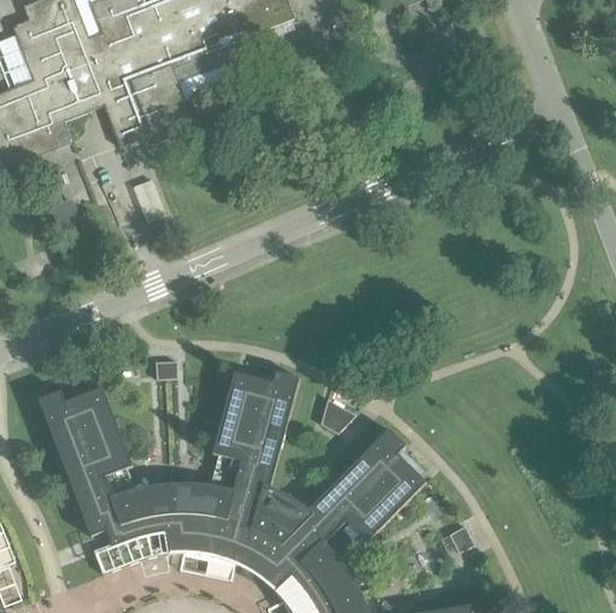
[(0,159),(4,169),(69,143),(68,140),(69,139),(63,121),(88,112),(87,111),(104,105),(119,146),(140,139),(142,146),(153,142),(154,142),(192,128),(188,119),(192,118),(174,68),(232,46),(234,56),(235,54),(236,58),(250,53),(263,48),(262,45),(263,43),(260,39),(273,34),(270,27),(294,17),(287,0),(99,0),(91,4),(101,31),(88,36),(74,0),(35,0),(23,5),(29,18),(16,23),(16,25),(12,27),(33,78),(0,92),(0,159)]
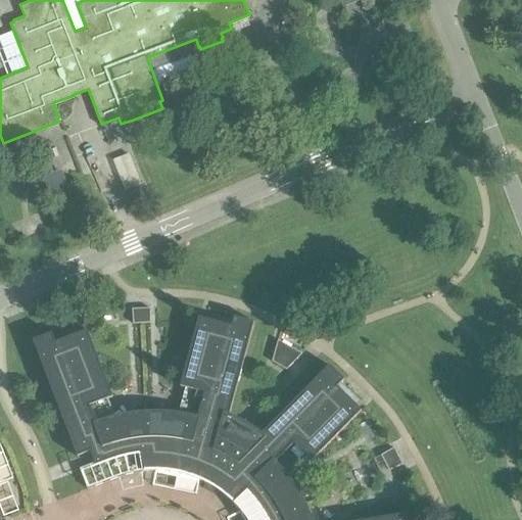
[(148,305),(131,306),(131,321),(149,321),(148,305)]
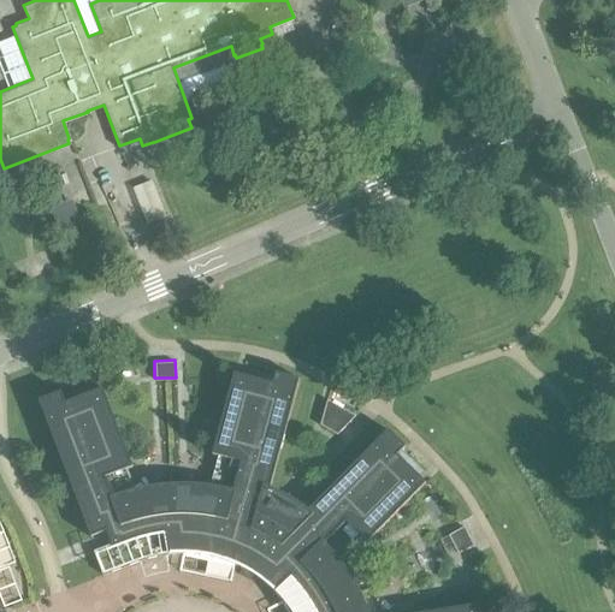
[(105,528),(111,546),(124,540),(137,535),(151,532),(164,529),(169,552),(179,552),(191,552),(202,553),(213,554),(225,558),(235,562),(246,568),(255,572),(265,580),(273,588),(290,572),(299,581),(307,590),(313,601),(320,611),(319,611),(479,611),(478,601),(414,611),(368,611),(362,596),(354,582),(344,566),(335,553),(323,540),(343,518),(365,539),(424,479),(396,452),(404,443),(386,427),(309,509),(297,500),(284,492),(270,486),(299,375),(273,369),(271,380),(235,372),(212,452),(240,458),(231,489),(214,486),(197,482),(179,482),(163,482),(145,485),(128,488),(112,494),(104,474),(130,464),(102,385),(64,400),(60,388),(37,397),(90,534),(105,528)]
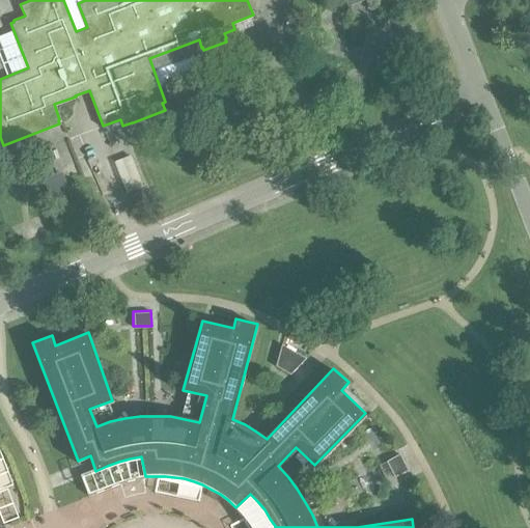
[(280,342),(275,364),(288,371),(305,357),(280,342)]
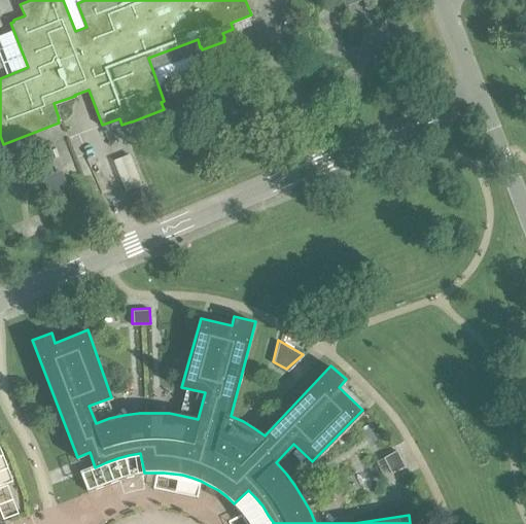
[(395,449),(382,456),(391,472),(404,465),(395,449)]
